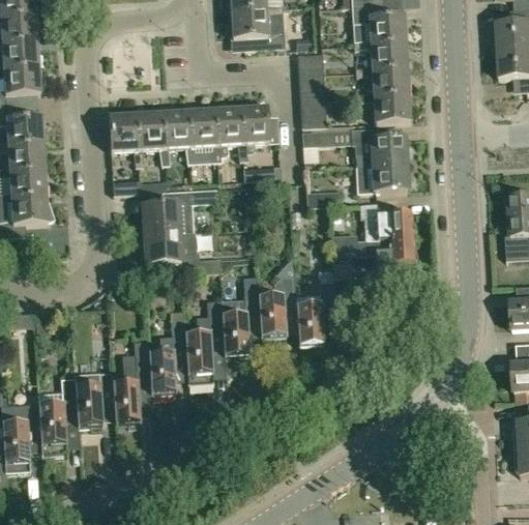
[(0,18),(36,16),(34,0),(0,0),(0,9),(0,11),(0,18)]
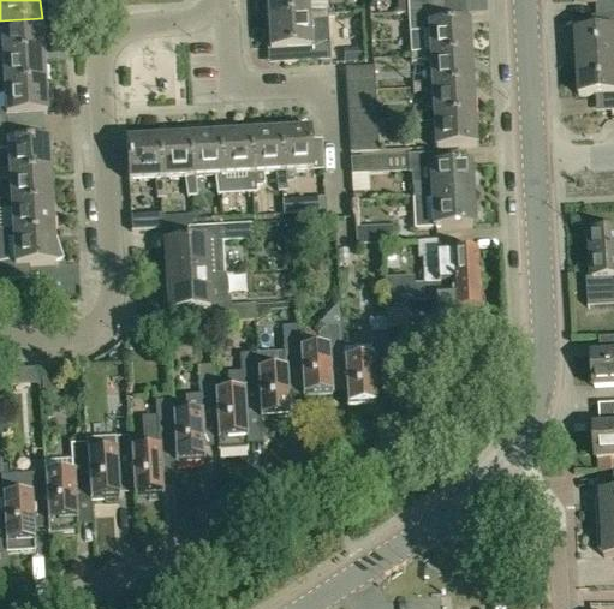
[(267,0),(268,15),(309,13),(309,16),(328,15),(328,6),(309,6),(309,0),(267,0)]
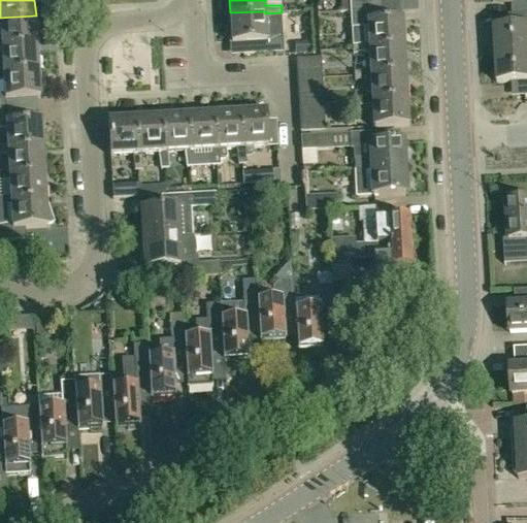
[(511,10),(520,10),(526,8),(526,0),(511,0),(511,10)]
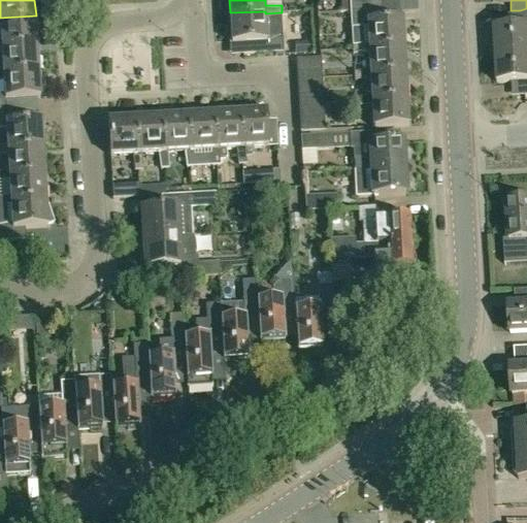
[(369,45),(403,43),(402,15),(380,18),(379,5),(351,7),(352,24),(353,42),(369,39),(369,45)]
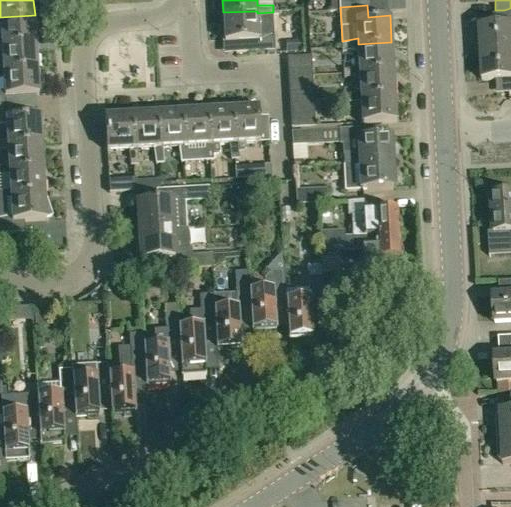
[(478,25),(480,51),(510,48),(510,8),(504,10),(505,23),(478,25)]
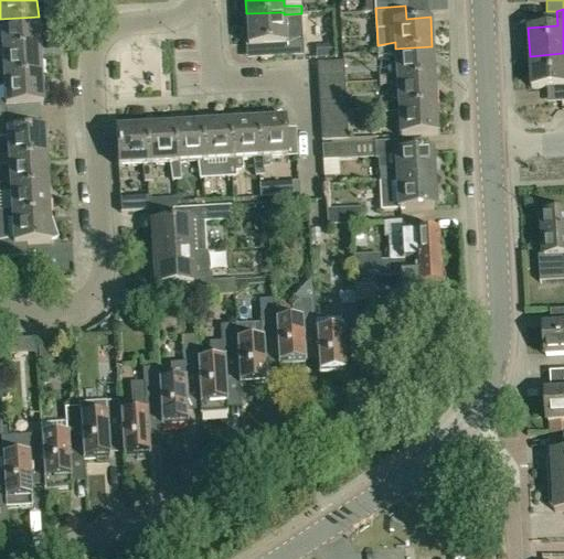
[(0,22),(1,22),(1,41),(2,45),(40,44),(39,17),(0,19),(0,12),(0,22)]
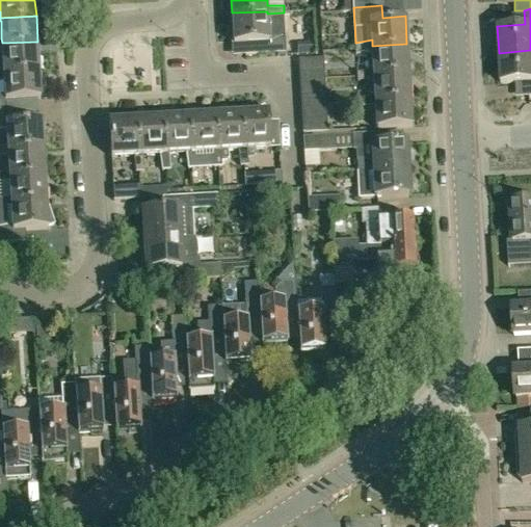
[(267,11),(232,12),(234,40),(257,38),(258,50),(286,48),(284,12),(267,14),(267,11)]
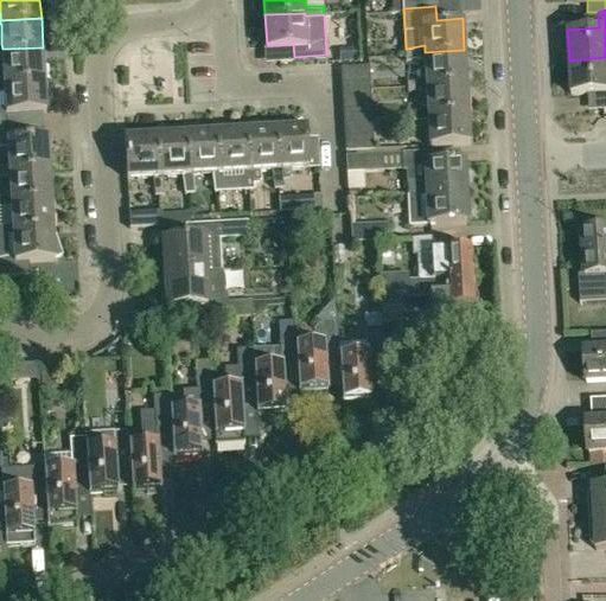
[(45,76),(43,48),(2,49),(1,44),(0,43),(0,53),(2,53),(4,74),(4,78),(45,76)]
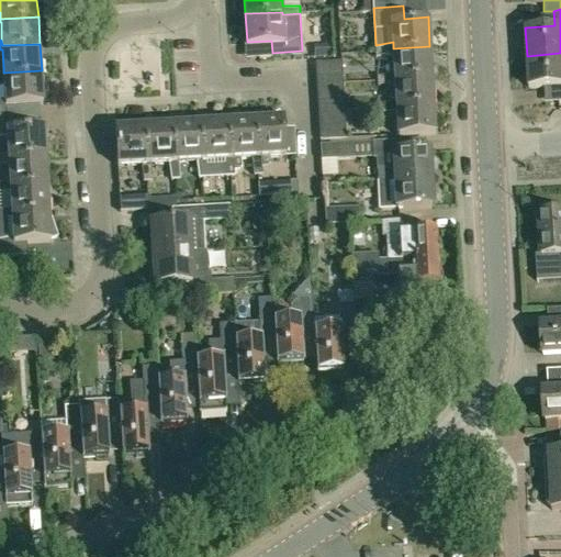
[(393,48),(393,42),(376,45),(377,54),(393,53),(394,70),(395,76),(432,74),(429,46),(393,48)]
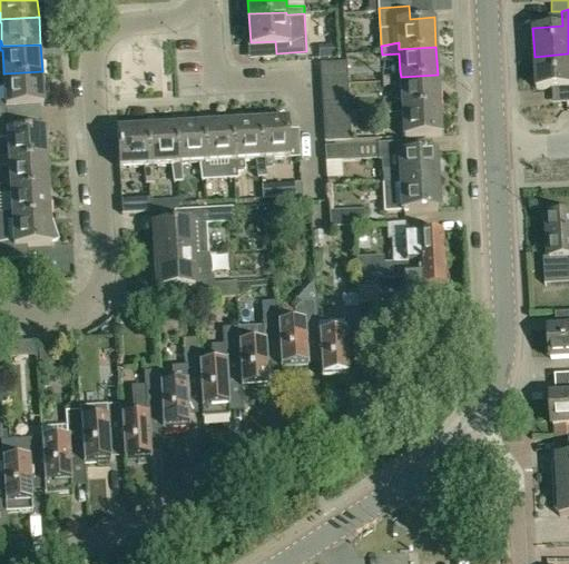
[(568,53),(535,57),(536,86),(566,83),(566,99),(568,98),(568,53)]
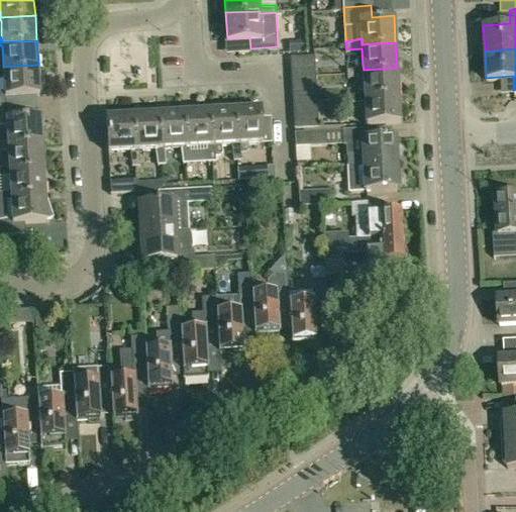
[(291,67),(315,66),(315,54),(290,55),(291,67)]
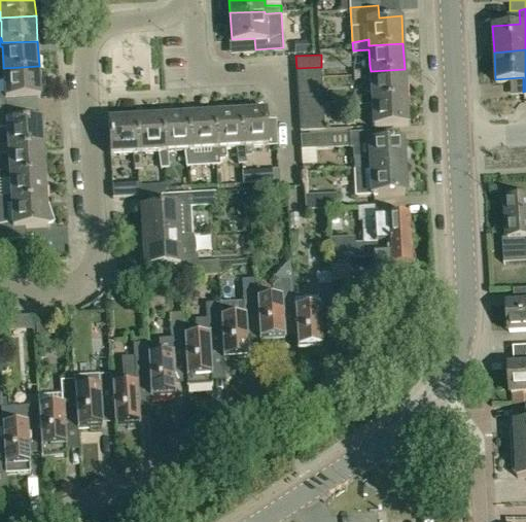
[(0,106),(19,106),(18,95),(40,94),(39,66),(3,68),(3,64),(0,64),(0,76),(4,76),(5,90),(0,90),(0,106)]
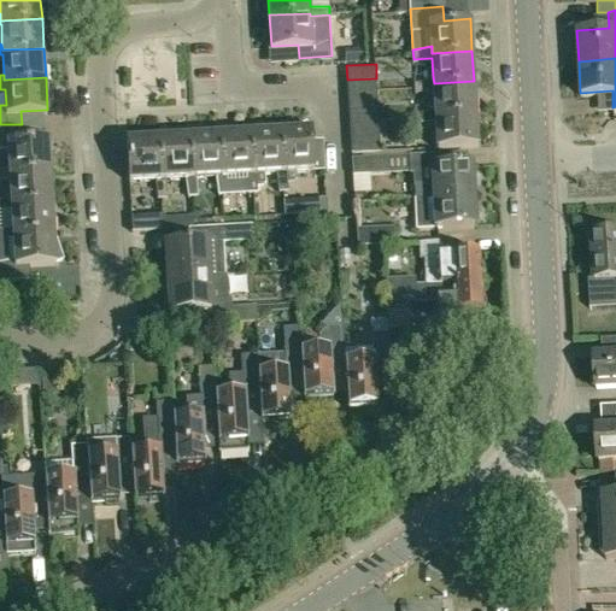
[(434,83),(433,77),(415,81),(415,89),(434,88),(435,107),(435,113),(475,111),(474,81),(434,83)]
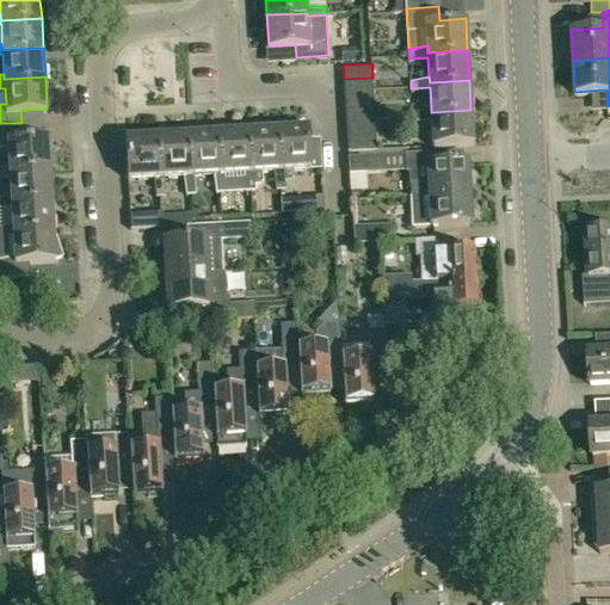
[(373,78),(344,79),(345,93),(374,91),(373,78)]
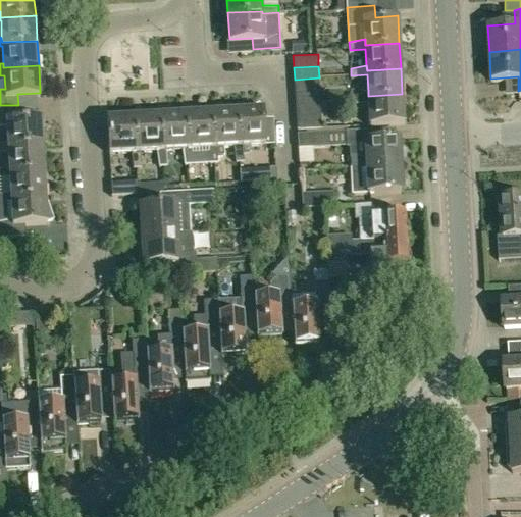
[(295,80),(295,92),(320,90),(319,78),(295,80)]
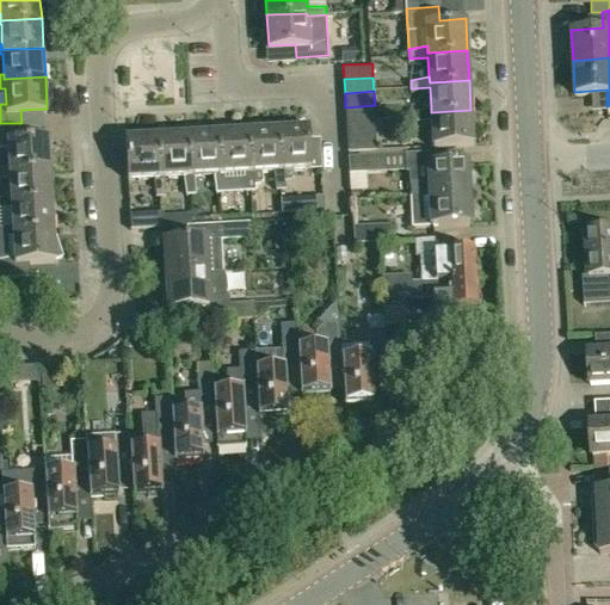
[(346,121),(375,118),(375,105),(345,107),(346,121)]
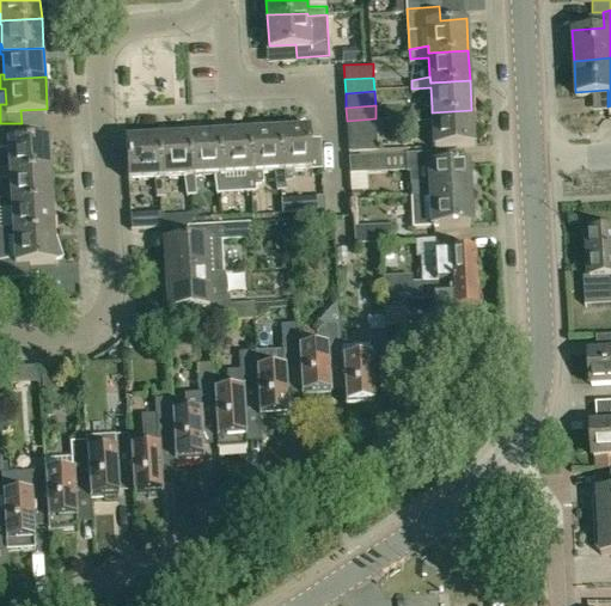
[(474,141),(471,110),(432,112),(432,106),(413,109),(414,118),(432,117),(434,144),(474,141)]
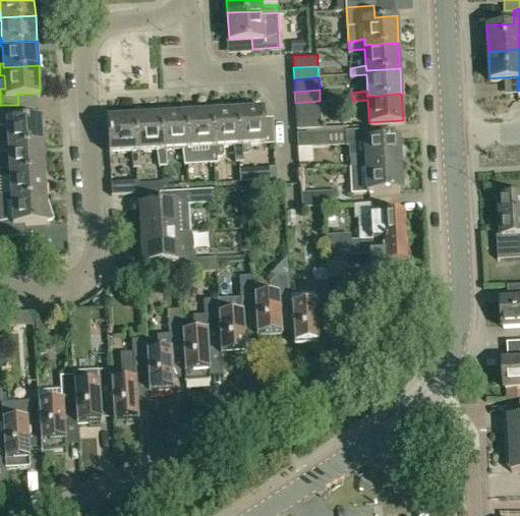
[(248,106),(236,107),(238,141),(233,142),(235,158),(243,158),(243,151),(247,151),(250,148),(250,141),(265,140),(263,105),(261,105),(258,100),(248,103),(248,106)]
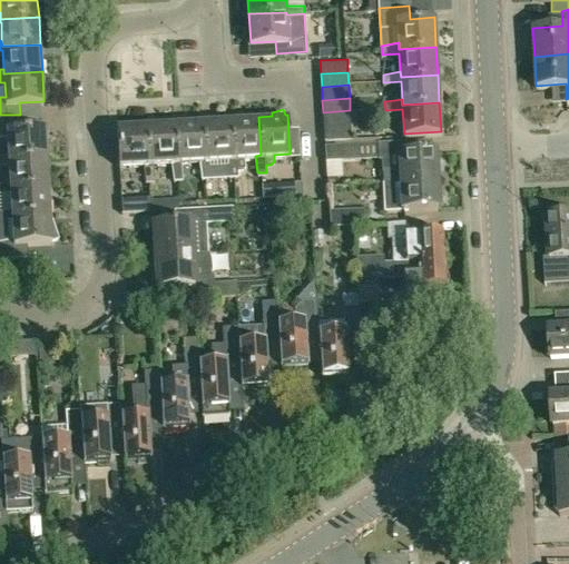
[(323,112),(324,125),(351,124),(350,110),(323,112)]
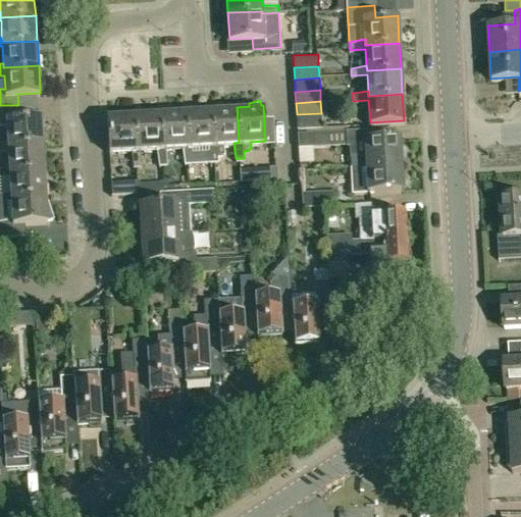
[(19,117),(18,105),(0,105),(0,123),(7,123),(8,140),(8,145),(43,143),(42,116),(19,117)]
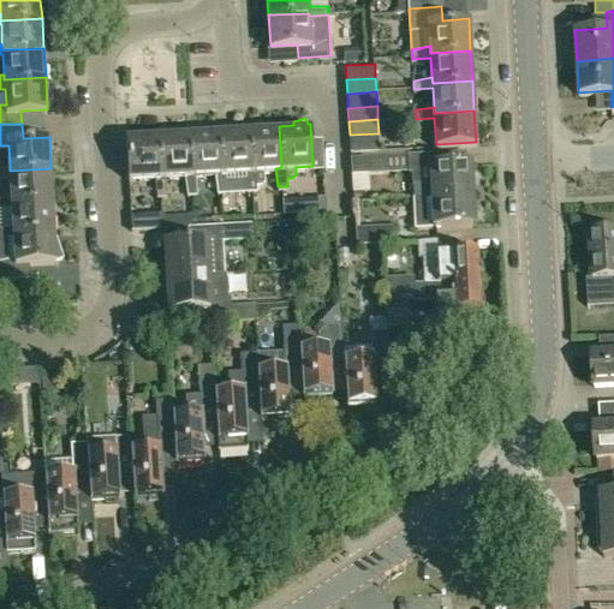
[(279,126),(249,127),(251,169),(245,169),(248,189),(257,187),(256,181),(262,181),(266,178),(266,168),(275,168),(281,167),(279,126)]
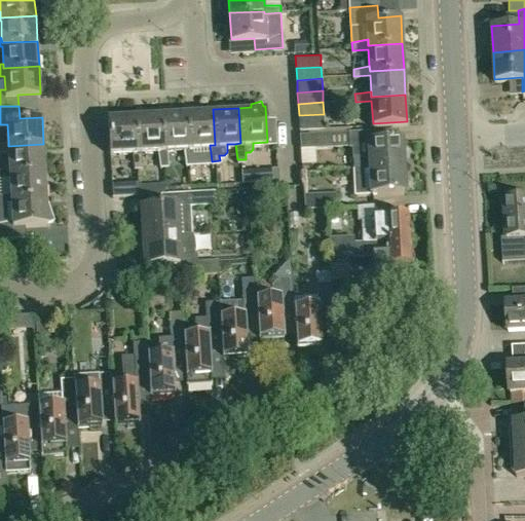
[(213,109),(187,111),(189,146),(184,146),(186,162),(193,162),(193,146),(210,145),(215,145),(213,109)]
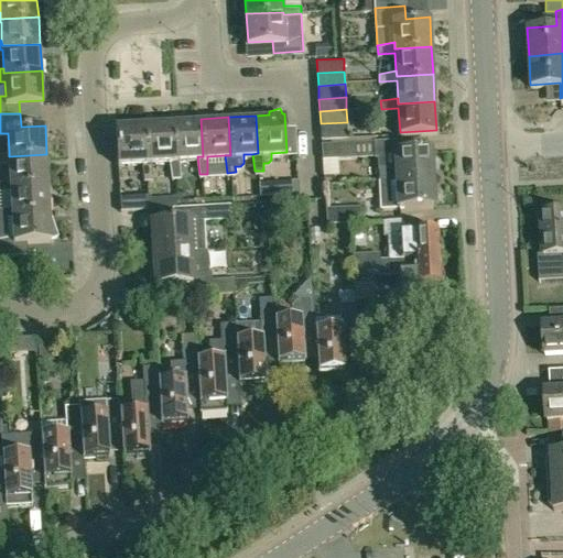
[(201,119),(173,121),(175,159),(170,159),(172,176),(181,175),(179,159),(197,156),(203,156),(201,119)]
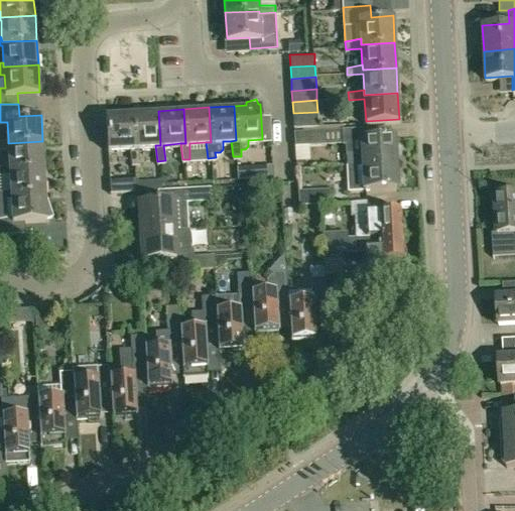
[(158,111),(133,112),(135,146),(129,146),(132,162),(139,162),(138,146),(155,145),(160,145),(158,111)]
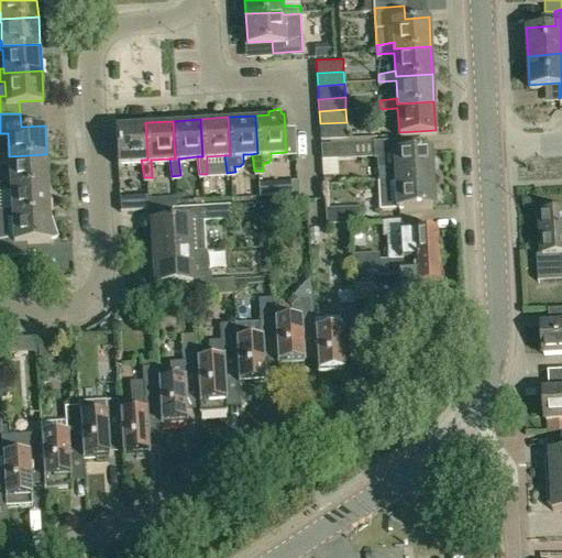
[(147,160),(145,122),(116,124),(117,162),(141,160),(147,160)]
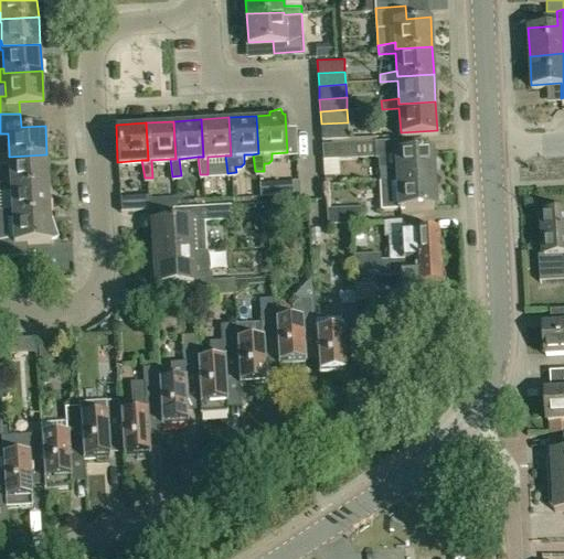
[(348,122),(321,124),(321,137),(349,135),(348,122)]
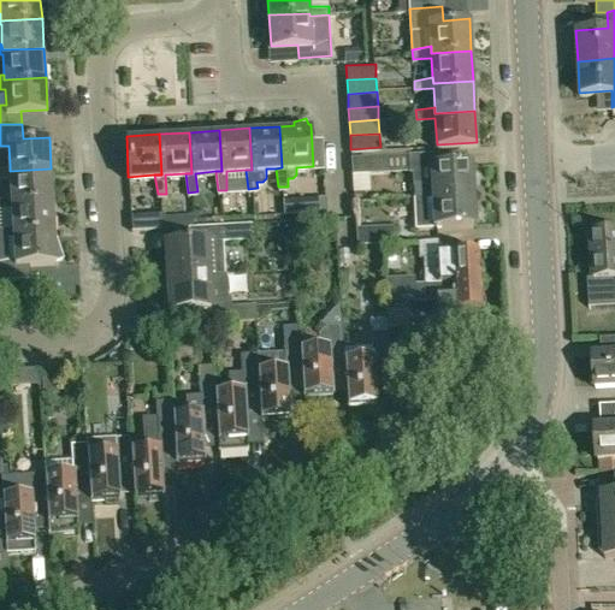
[(414,195),(473,191),(472,160),(442,161),(442,149),(408,152),(409,167),(413,167),(414,195)]
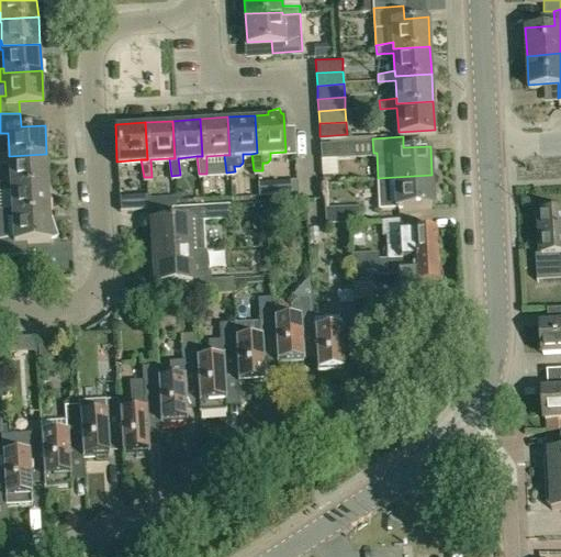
[(356,155),(355,140),(321,141),(322,155),(322,156),(356,155)]
